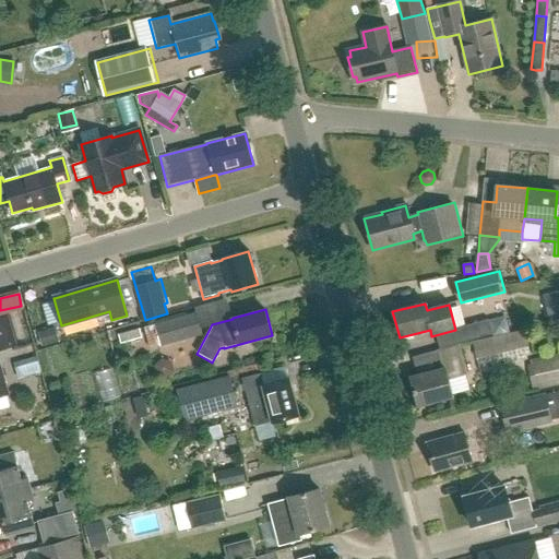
[(161,346),(202,334),(197,312),(154,323),(144,326),(150,349),(161,346)]
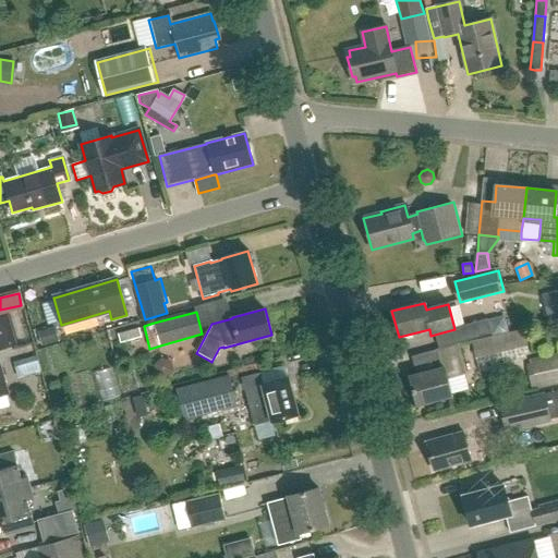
[(4,392),(5,392),(0,373),(0,347),(13,343),(4,315),(0,316),(0,407),(8,405),(4,392)]
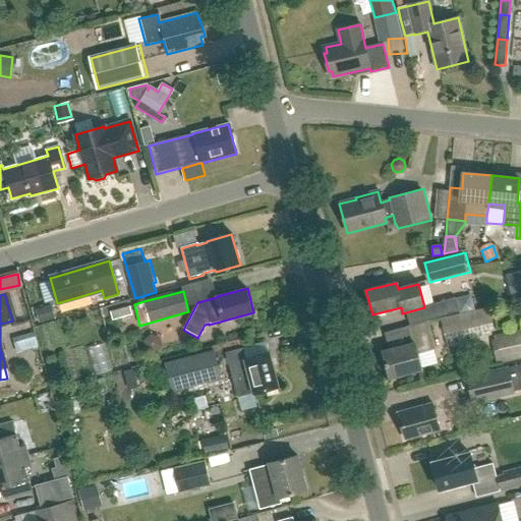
[(49,306),(36,309),(40,323),(53,319),(49,306)]
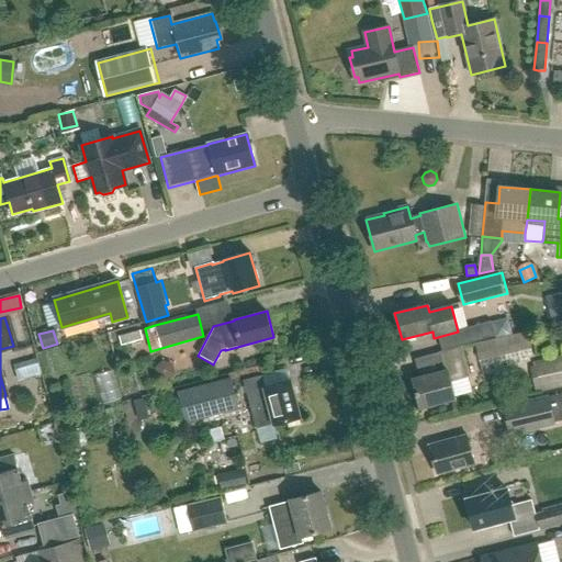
[(529,330),(476,343),(481,360),(532,348),(529,330)]
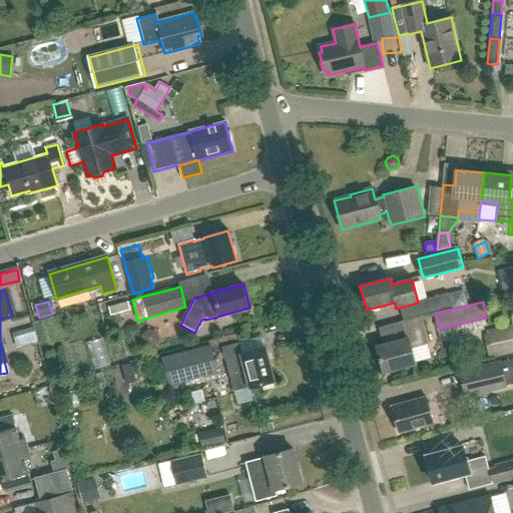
[(384,374),(416,365),(412,350),(429,345),(421,318),(401,324),(405,341),(377,349),(384,374)]
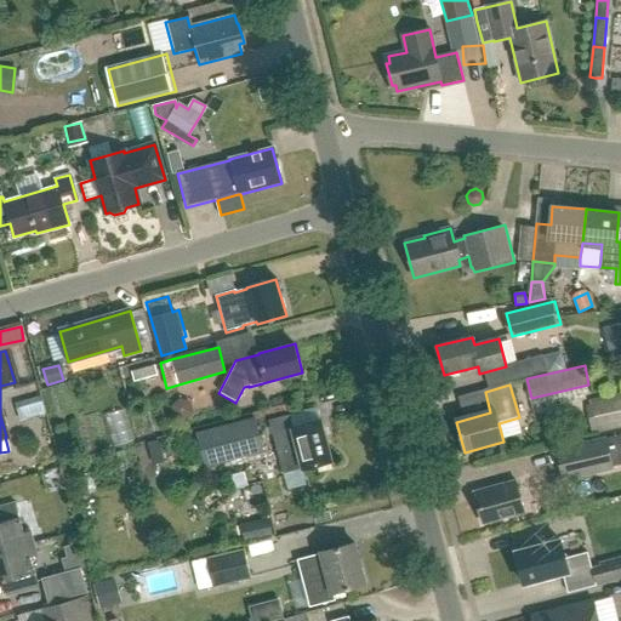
[(620,392),(591,399),(592,404),(588,405),(594,433),(620,427),(620,392)]
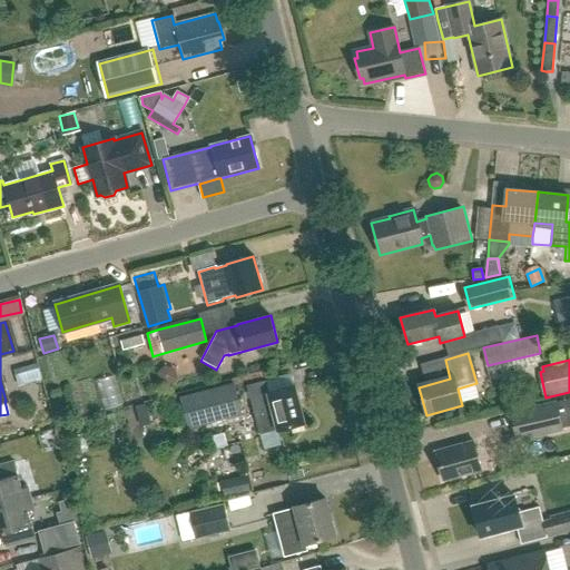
[(37,364),(21,369),(26,384),(41,380),(37,364)]
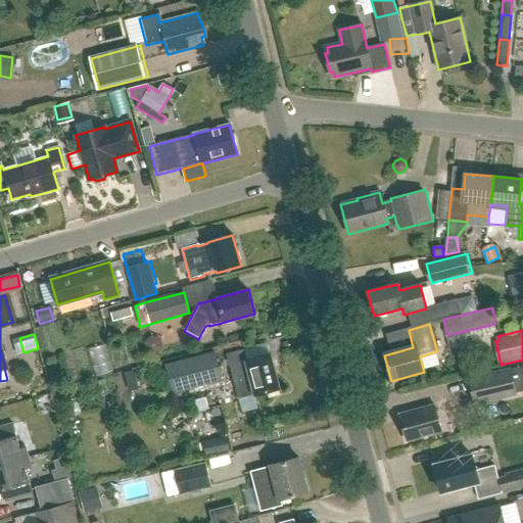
[(96,350),(101,371),(111,369),(107,347),(96,350)]
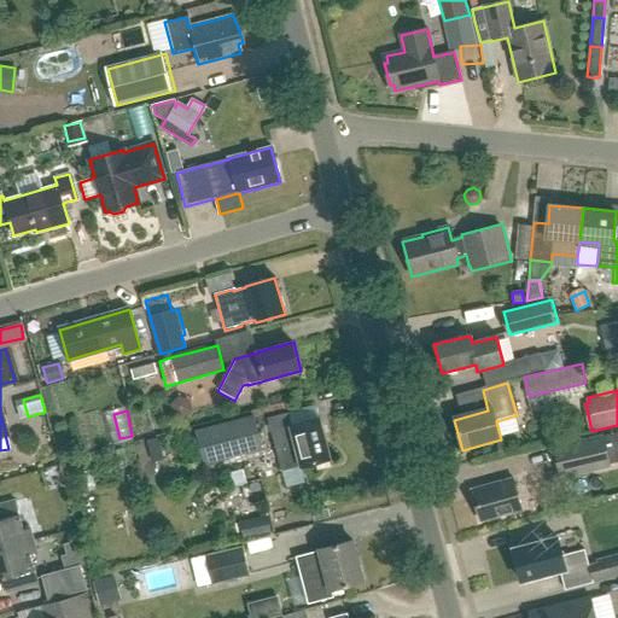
[(301,465),(330,458),(321,418),(292,425),(289,412),(268,417),(281,470),(299,465),(301,465)]
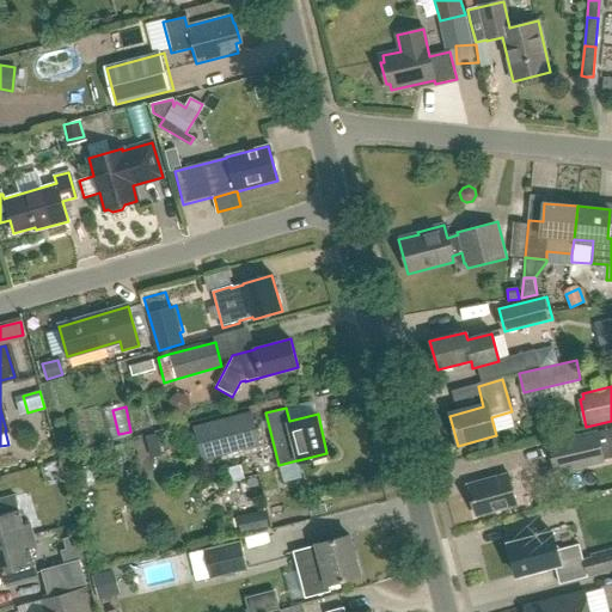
[(238,416),(196,427),(204,460),(246,450),(262,446),(252,412),(238,416)]
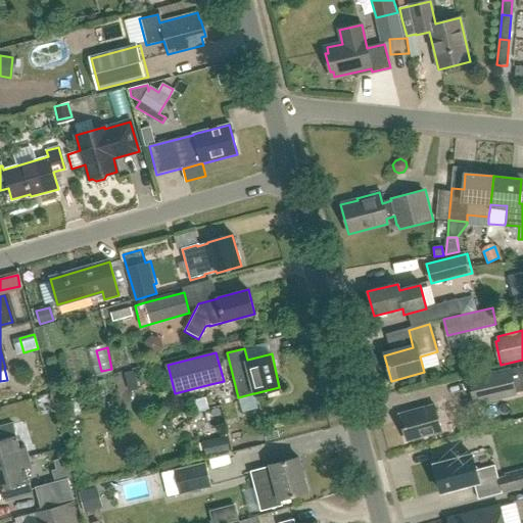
[(476,405),(519,394),(518,393),(513,369),(512,367),(469,377),(476,405)]
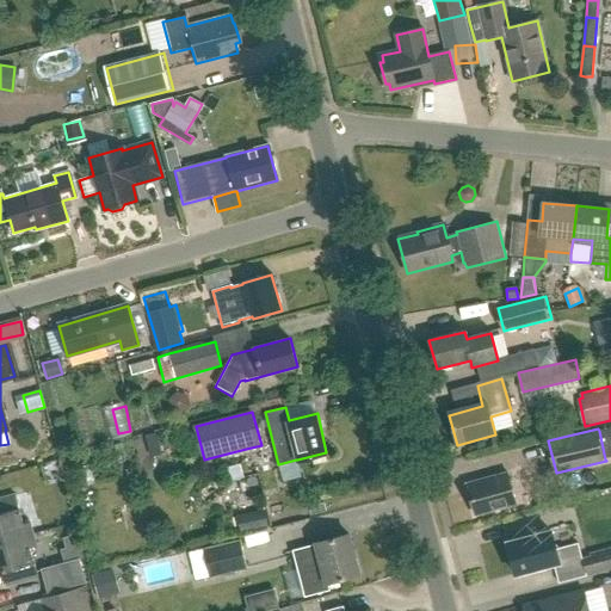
[(610,430),(610,429),(599,431),(605,460),(610,457),(610,430)]
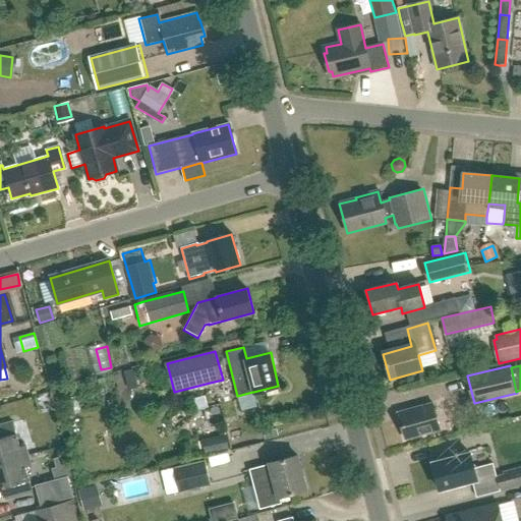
[(132,369),(124,371),(129,389),(137,387),(132,369)]
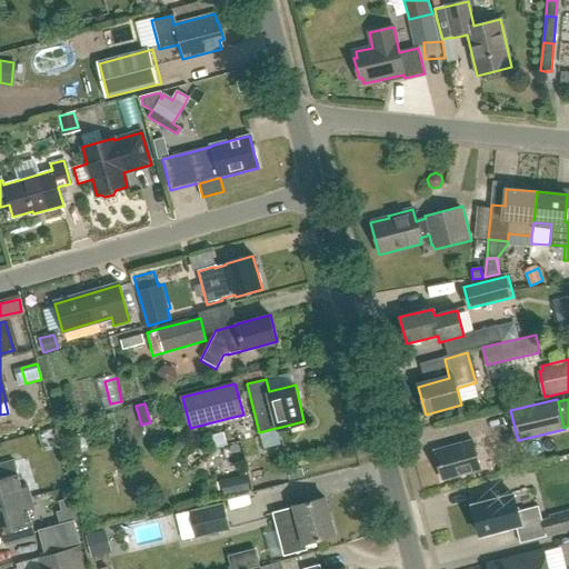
[(45,430),(46,448),(60,447),(59,429),(45,430)]
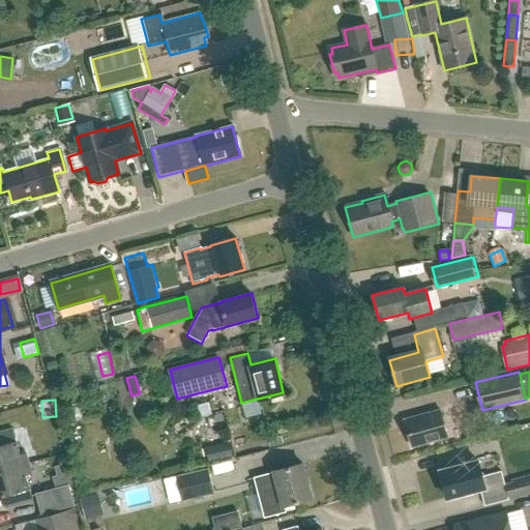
[(415,446),(446,438),(440,412),(408,420),(410,425),(407,427),(411,442),(414,441),(415,446)]
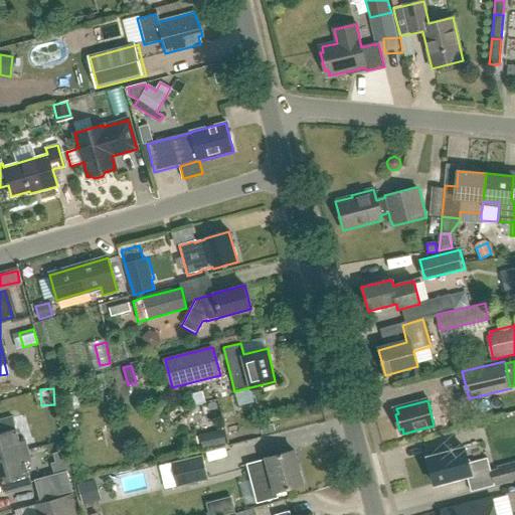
[(0,457),(26,450),(23,440),(18,441),(11,416),(0,419),(0,457)]
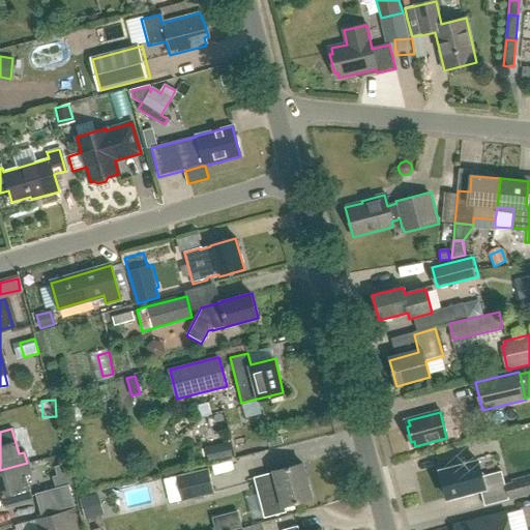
[(205,448),(208,462),(233,457),(230,442),(205,448)]
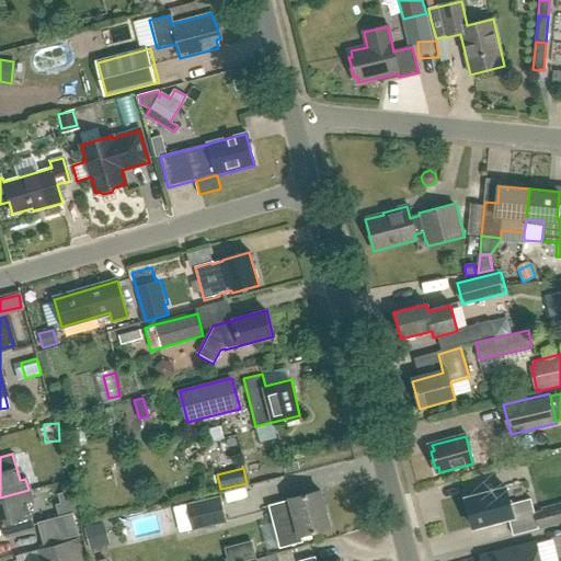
[(513,537),(539,529),(539,530),(560,524),(560,504),(541,510),(542,512),(535,514),(530,500),(511,506),(505,489),(466,500),(473,529),(508,519),(513,537)]
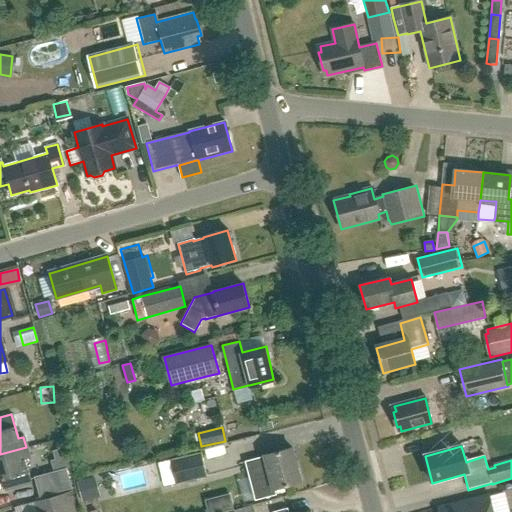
[(0,454),(0,473),(2,472),(3,476),(0,477),(0,483),(2,490),(29,482),(23,459),(28,457),(26,447),(0,454)]
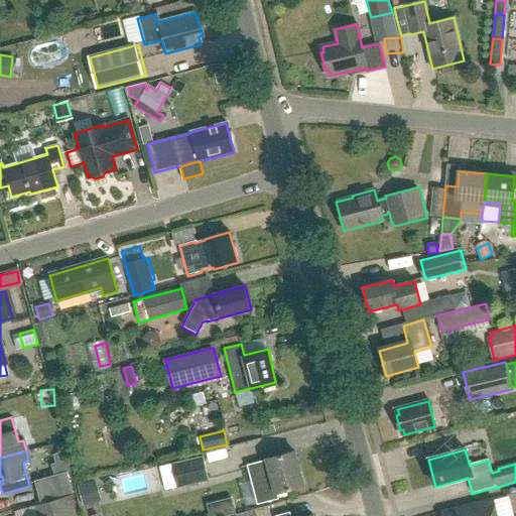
[(55,464),(51,465),(54,476),(66,473),(72,471),(66,450),(52,454),(55,464)]
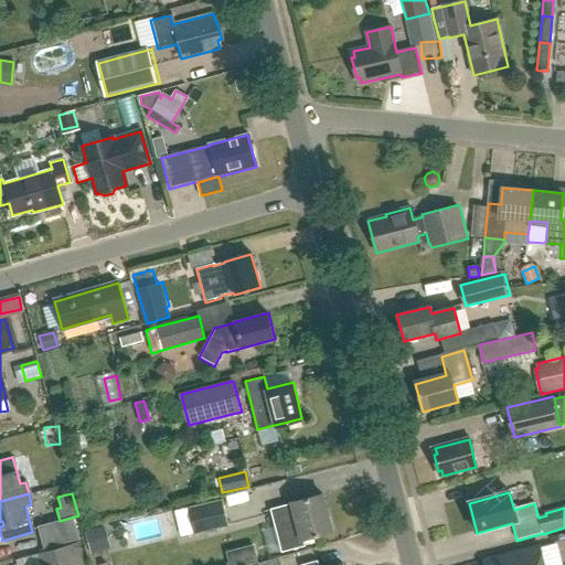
[(304,540),(333,532),(322,493),(291,502),(291,503),(270,509),(283,552),(305,545),(304,540)]
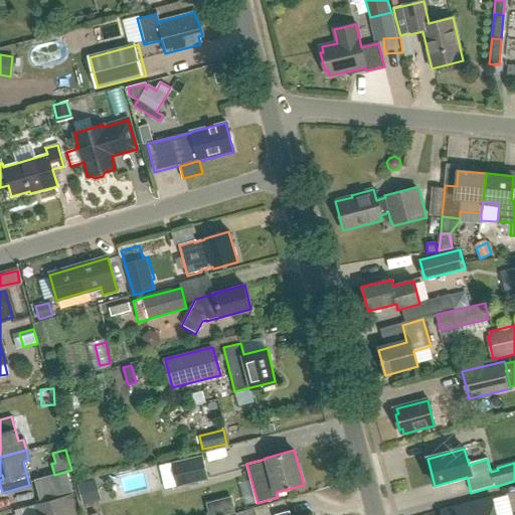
[(176,487),(207,479),(202,456),(171,463),(176,487)]
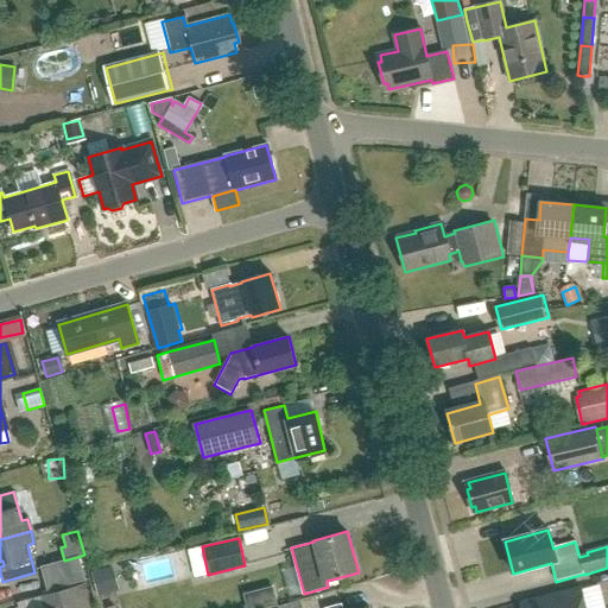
[(40,567),(48,590),(84,580),(77,557),(64,561),(40,567)]
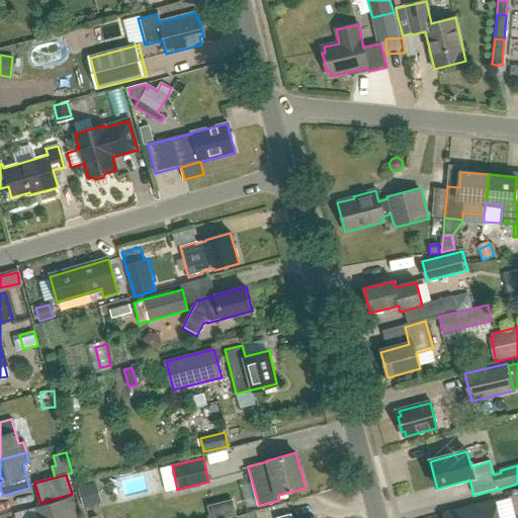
[(93,484),(79,488),(84,507),(98,504),(93,484)]
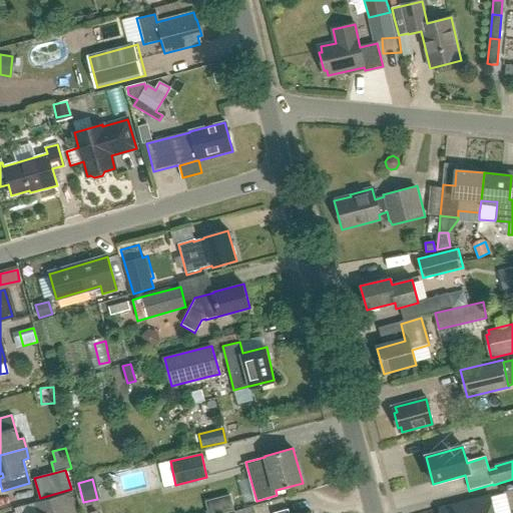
[(71,512),(66,494),(32,504),(34,512),(71,512)]
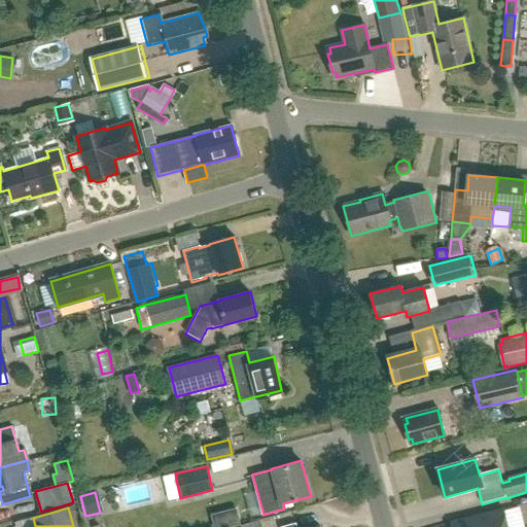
[(507,526),(503,512),(452,524),(452,526),(507,526)]
